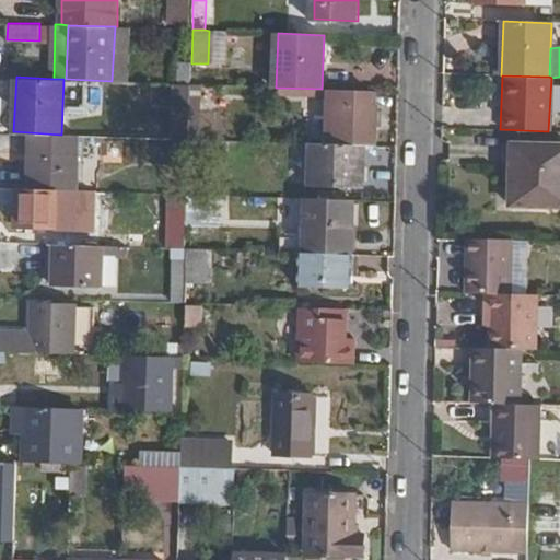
[(191,84),(189,138),(198,139),(200,84),(191,84)]
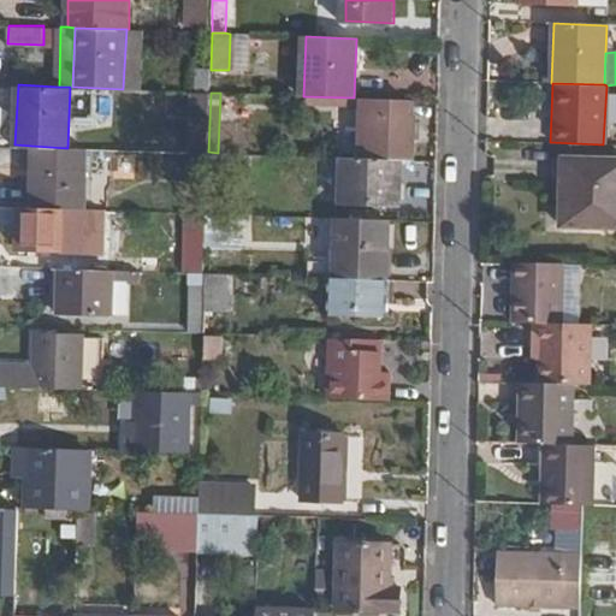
[(402,159),(412,159),(414,116),(406,116),(407,100),(360,99),(360,113),(359,157),(369,157),(402,159)]
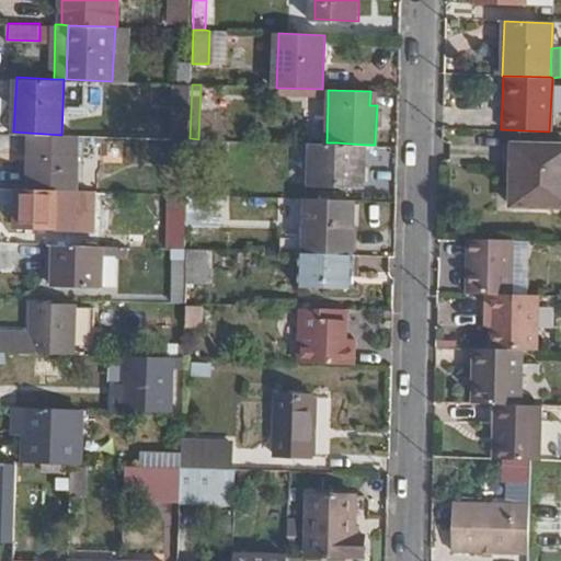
[(73,190),(78,190),(79,135),(61,135),(29,133),(26,187),(58,189),(73,190)]
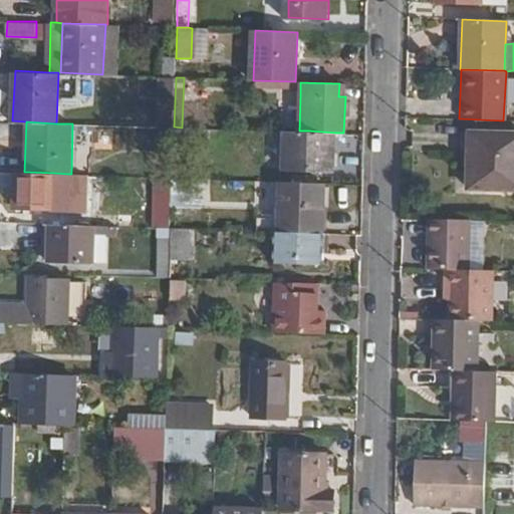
[(332,171),(335,133),(308,131),(299,131),(284,131),(282,169),(332,171)]
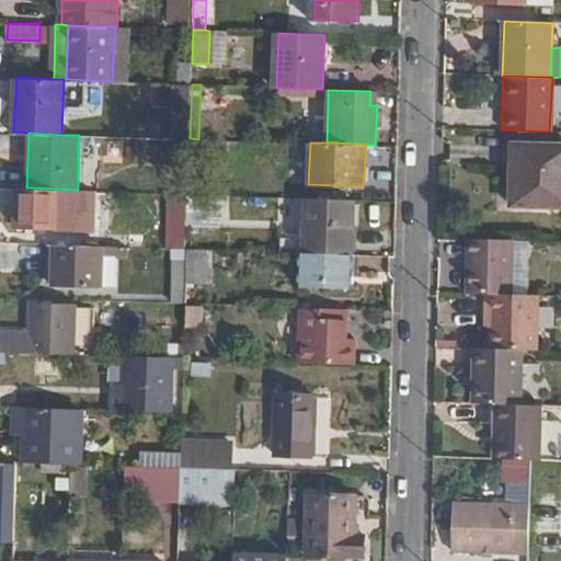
[(515,182),(516,144),(502,144),(501,181),(512,182),(515,182)]
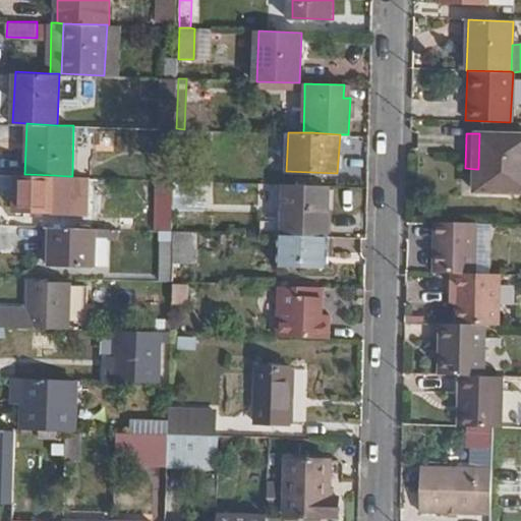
[(520,134),(479,133),(478,169),(475,169),(475,190),(520,190),(520,134)]
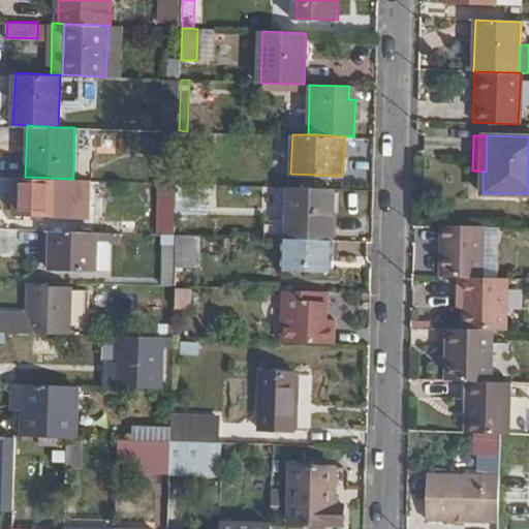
[(25,177),(20,177),(18,212),(53,213),(53,217),(67,217),(69,179),(55,178),(25,177)]
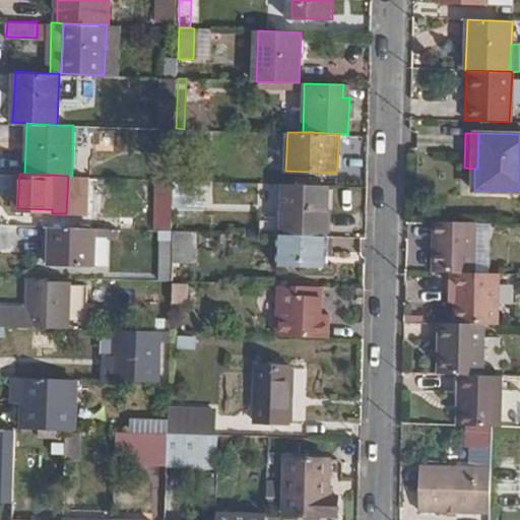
[(283,183),(280,236),(325,237),(327,186),(283,183)]
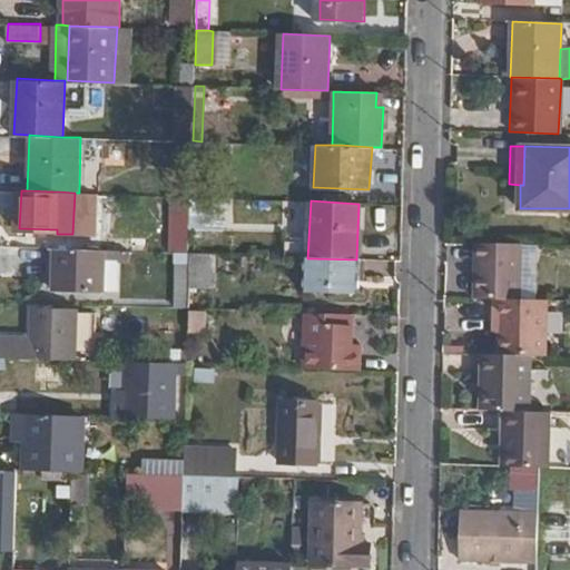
[(214,287),(214,254),(185,254),(185,229),(219,229),(219,206),(169,207),(172,307),(186,307),(186,287),(214,287)]
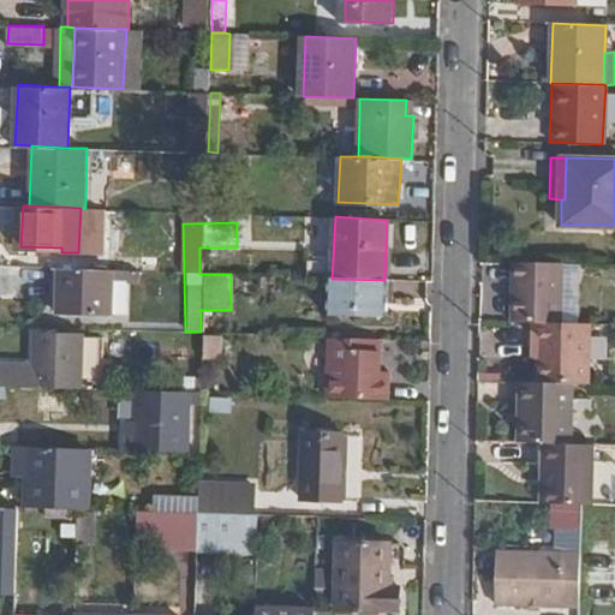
[(562,323),(563,263),(514,262),(511,322),(531,323),(562,323)]
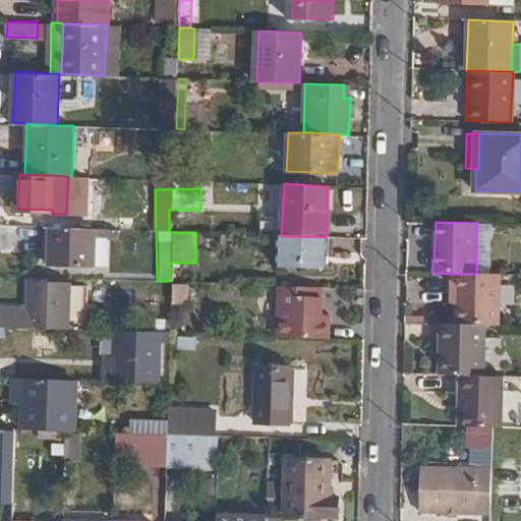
[(95,229),(52,227),(50,265),(93,267),(95,229)]
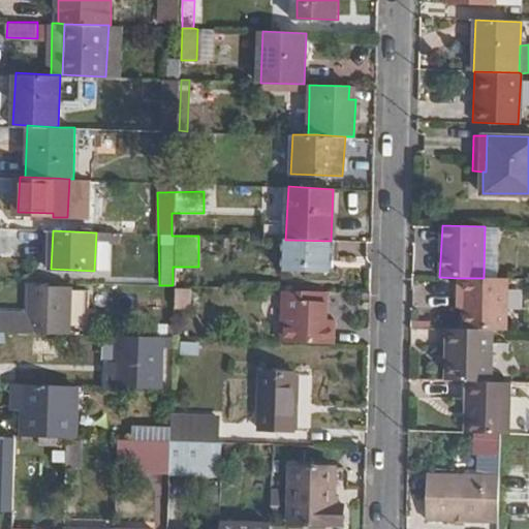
[(331,241),(285,240),(284,270),(329,271),(331,241)]
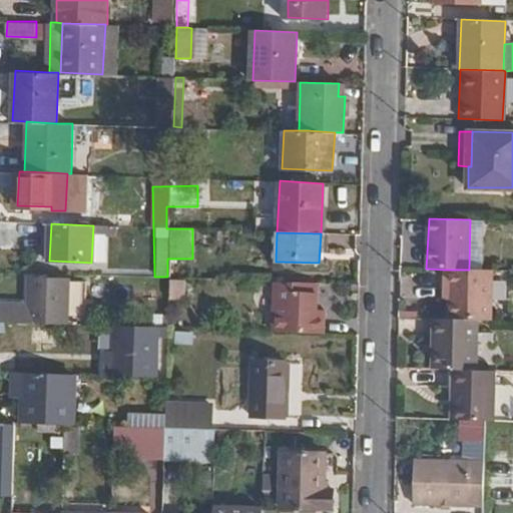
[(489,322),(492,271),(469,270),(443,270),(443,288),(449,288),(449,297),(448,321),(474,321),(489,322)]
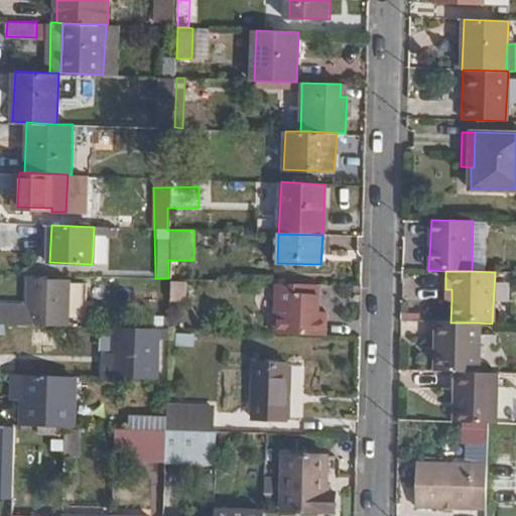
[(0,304),(0,317),(0,323),(70,327),(71,285),(71,280),(33,279),(32,306),(0,304)]
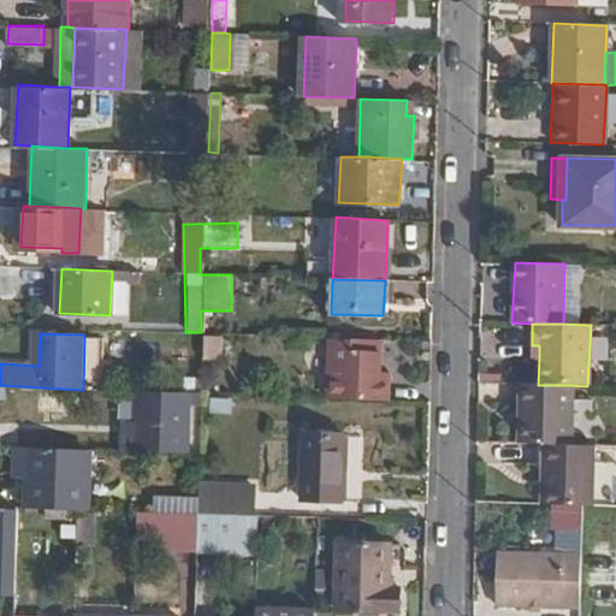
[(202,336),(203,360),(220,360),(220,336),(202,336)]
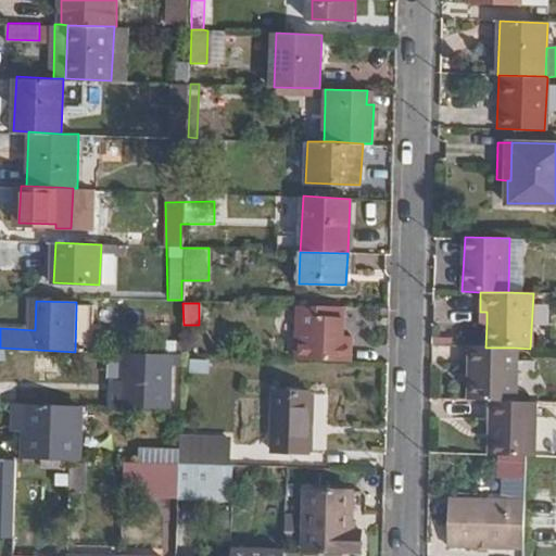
[(294,361),(355,363),(356,338),(348,337),(349,307),(318,306),(317,312),(295,312),(294,361)]
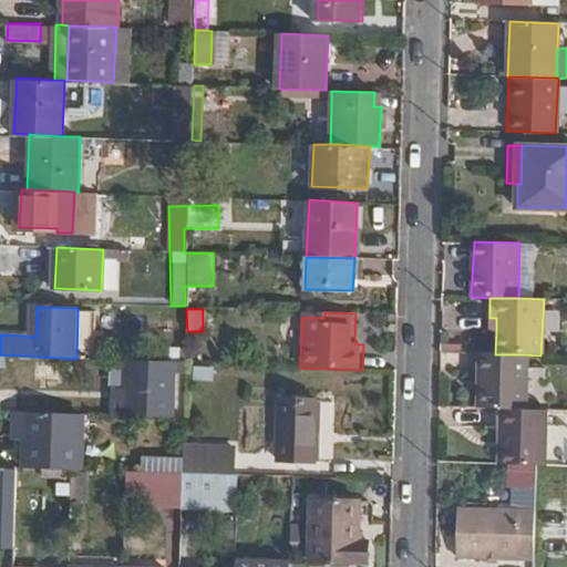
[(78,313),(76,359),(93,360),(94,313),(78,313)]
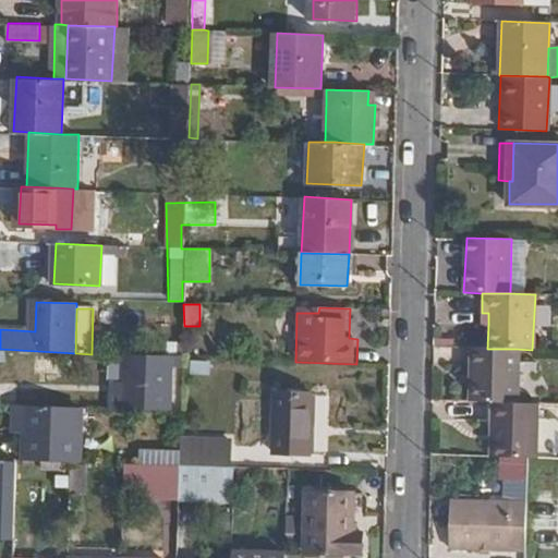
[(470,401),(492,402),(513,402),(516,349),(487,349),(476,348),(475,380),(471,380),(470,401)]
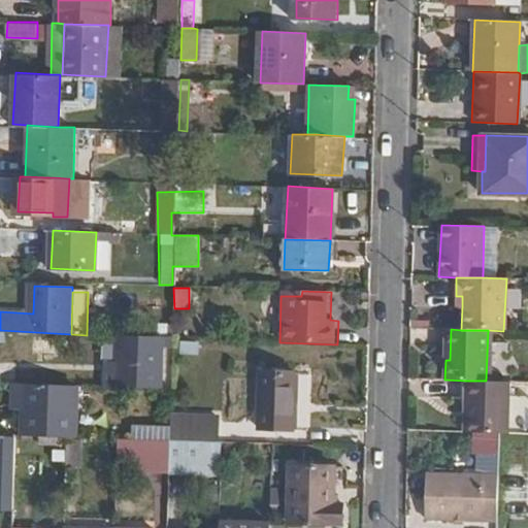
[(122,335),(121,387),(161,389),(163,343),(173,344),(173,337),(122,335)]
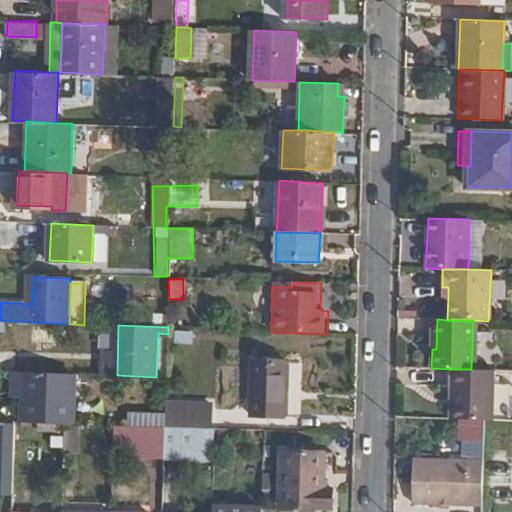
[(253,360),(250,416),(286,417),(287,361),(253,360)]
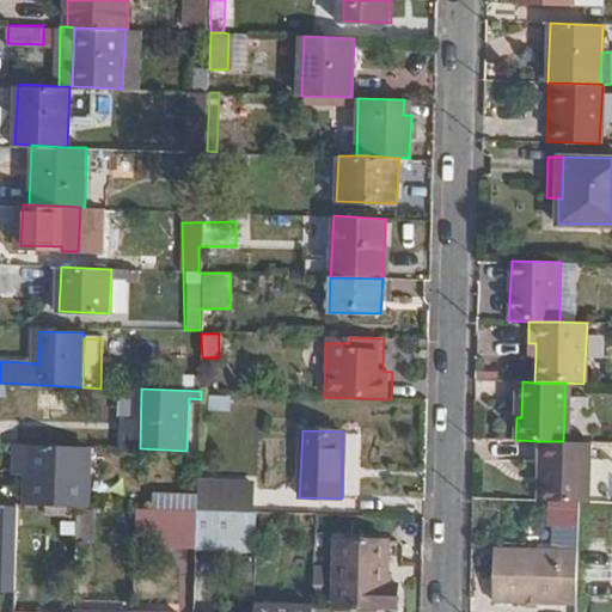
[(539,441),(538,502),(554,502),(579,503),(586,503),(586,442),(563,441),(539,441)]
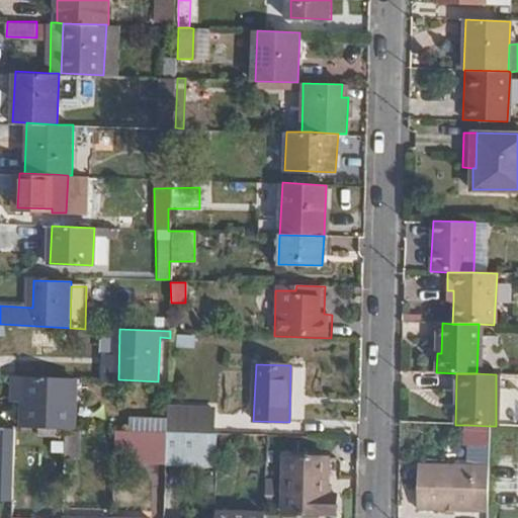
[(28,376),(18,375),(16,401),(27,402),(28,376)]
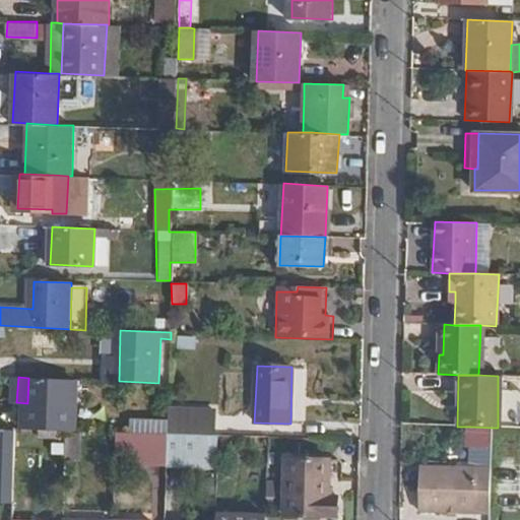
[(26,428),(67,430),(75,430),(76,379),(28,378),(27,403),(26,428)]
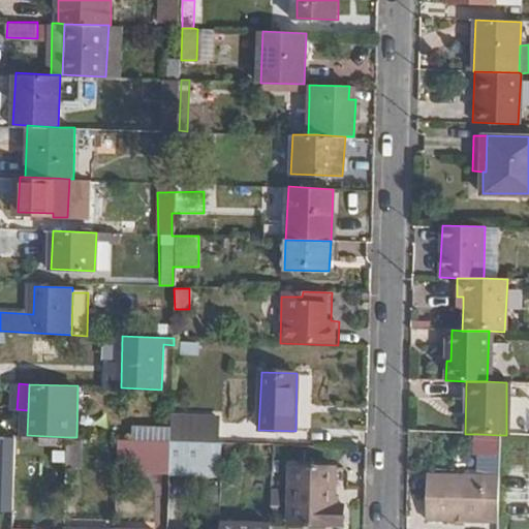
[(183,441),(207,441),(218,442),(218,415),(184,415),(183,441)]
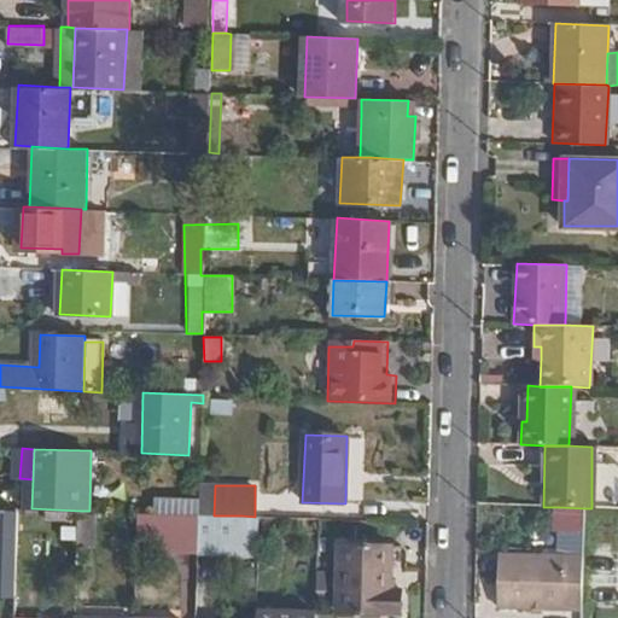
[(584,508),(559,507),(559,530),(583,530),(584,508)]
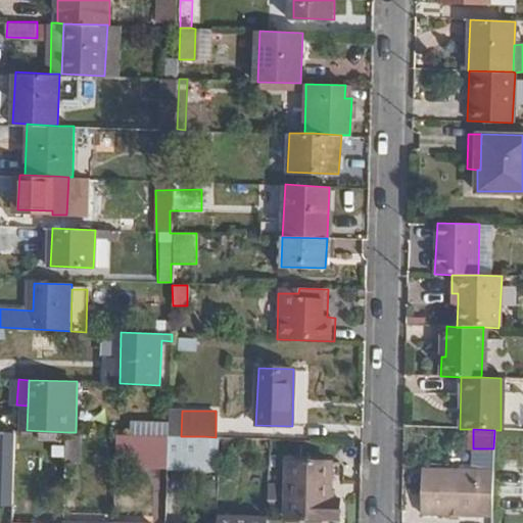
[(0,433),(0,456),(4,456),(3,491),(13,492),(15,434),(0,433)]
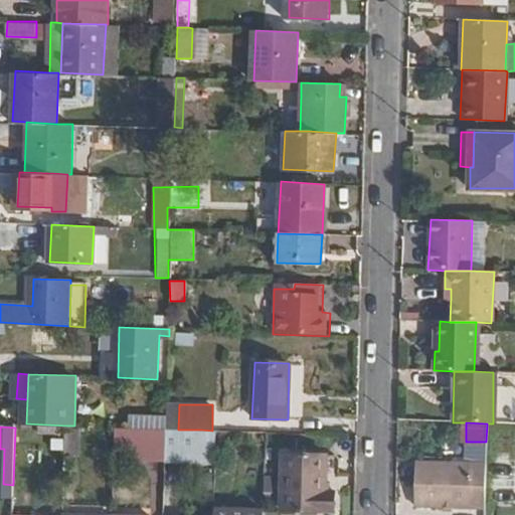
[(131,458),(166,459),(167,430),(132,427),(131,458)]
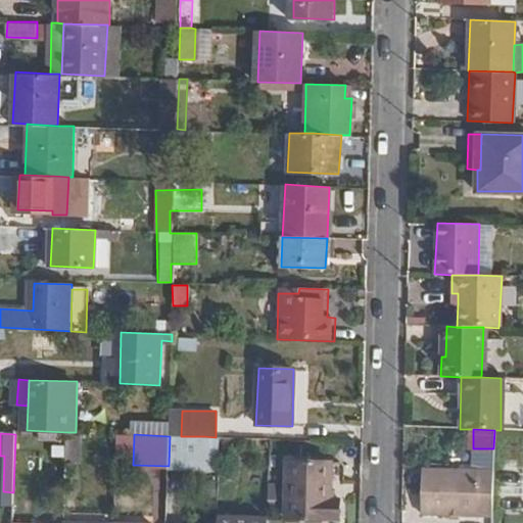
[(170,436),(169,466),(203,467),(204,436),(181,436),(170,436)]
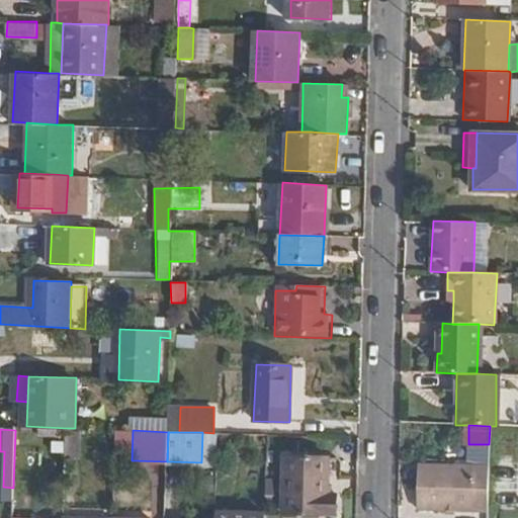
[(202,432),(201,462),(216,462),(216,446),(217,433),(213,433),(202,432)]
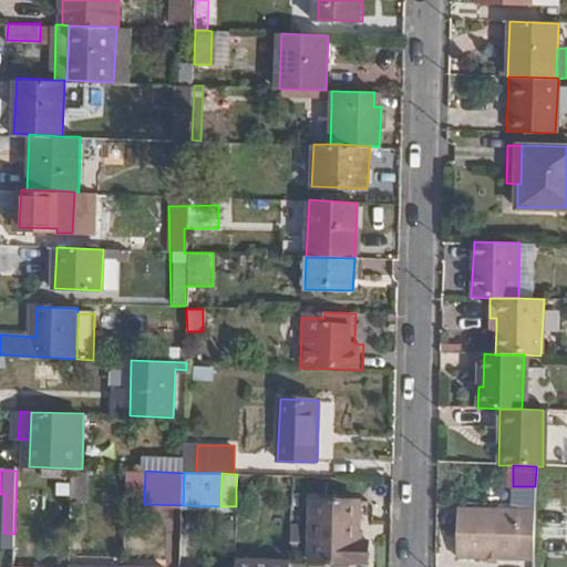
[(237,474),(236,488),(291,491),(292,476),(237,474)]
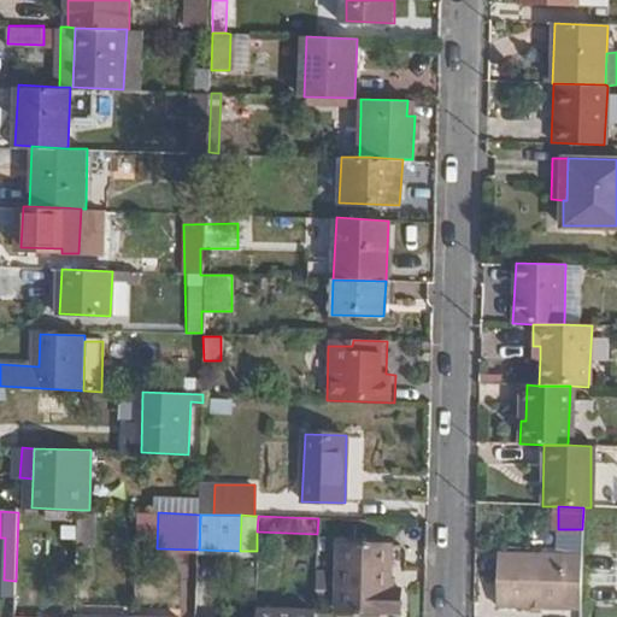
[(388,565),(389,545),(340,544),(338,611),(399,613),(401,565),(399,565),(388,565)]
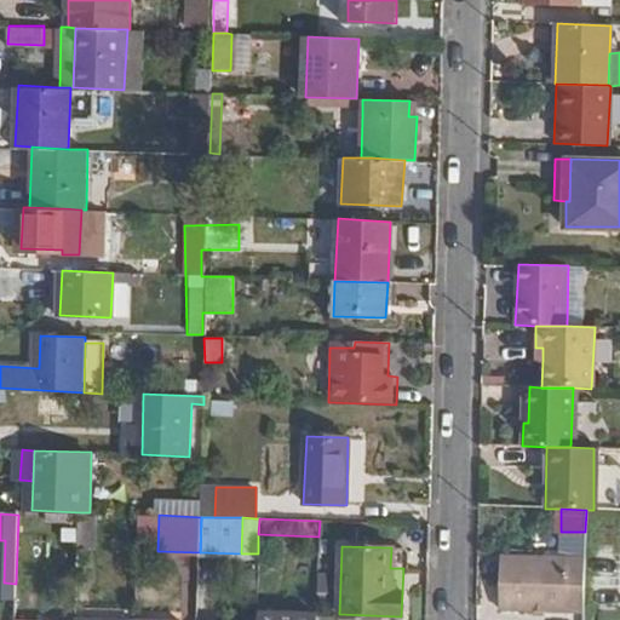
[(402,549),(391,547),(390,568),(401,568),(402,549)]
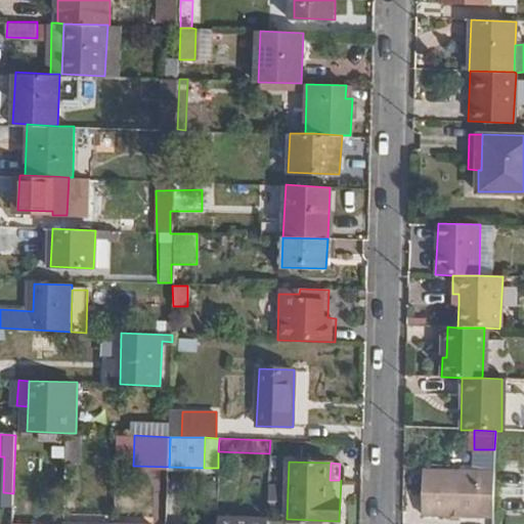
[(493,516),(494,473),(423,472),(423,515),(493,516)]
